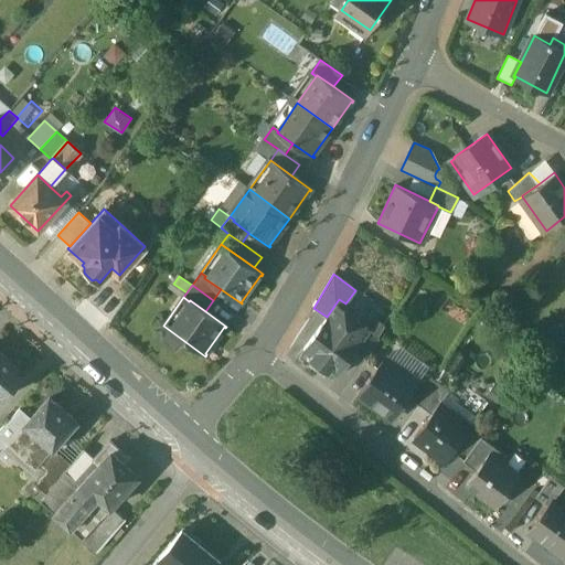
[(345,304),(339,299),(327,317),(302,350),(304,351),(306,359),(315,359),(337,375),(354,352),(370,330),(355,319),(359,315),(345,304)]
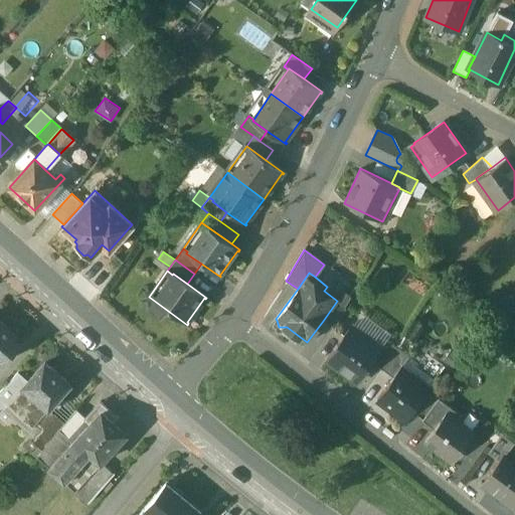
[(337,301),(323,321),(333,328),(345,308),(337,301)]
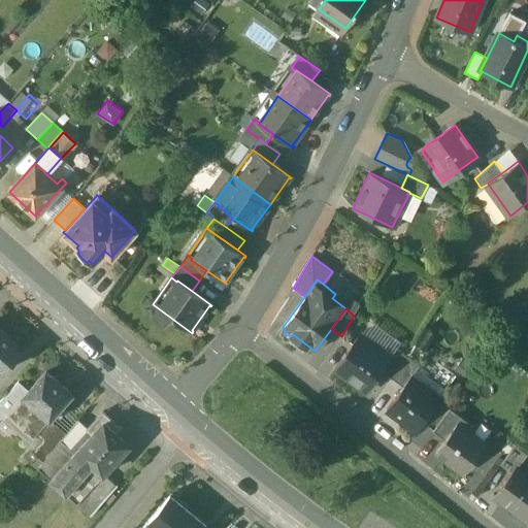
[(0,359),(12,345),(15,342),(0,329),(0,359)]
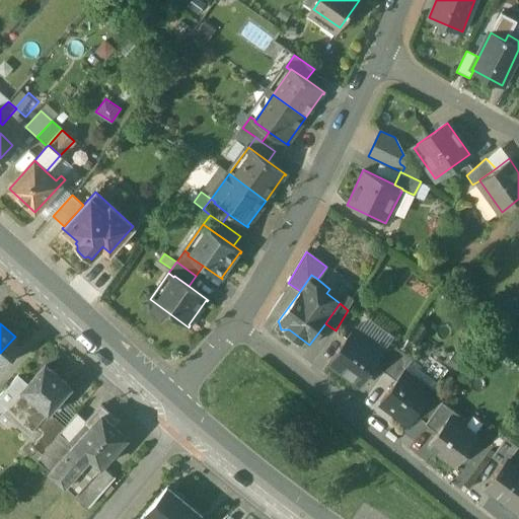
[(384,349),(355,326),(328,362),(360,385),(374,365),(385,350),(384,349)]
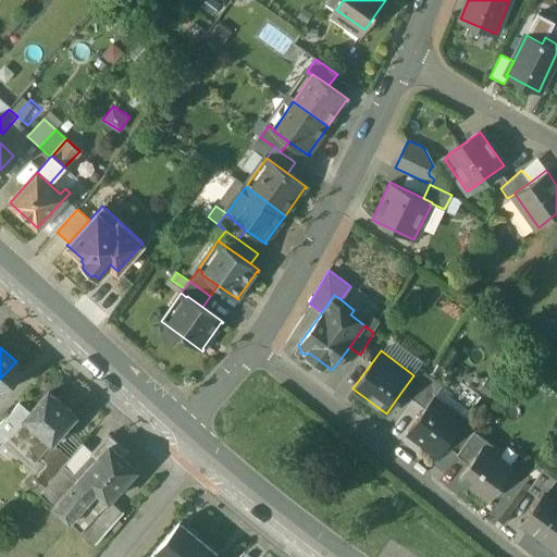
[(13,364),(0,379),(0,387),(4,393),(22,373),(13,364)]
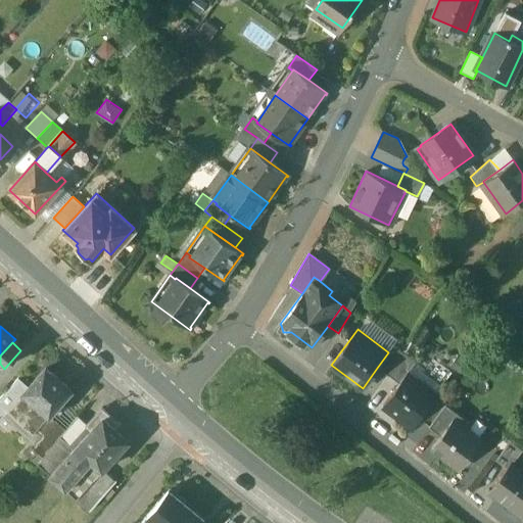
[(388,352),(377,368),(388,375),(403,353),(392,345),(387,351),(388,352)]
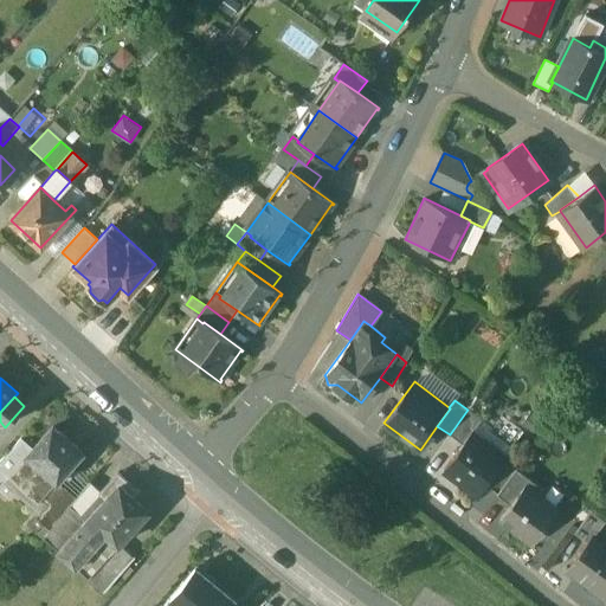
[(468,410),(450,434),(462,445),(469,434),(470,436),(481,420),(468,410)]
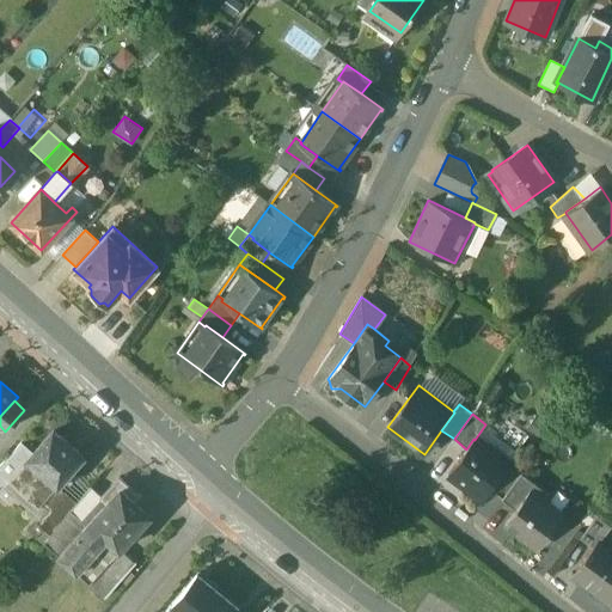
[(32,451),(25,459),(56,487),(84,457),(53,429),(32,451)]
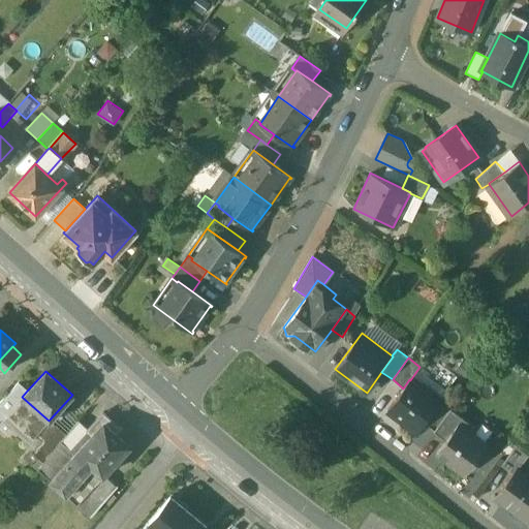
[(410,380),(409,379),(403,389),(387,410),(416,432),(439,402),(410,380)]
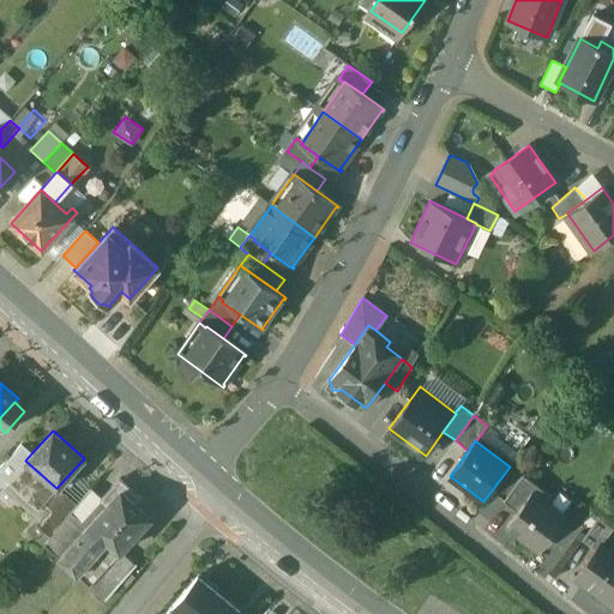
[(56,488),(25,461),(32,452),(22,443),(0,469),(0,476),(37,510),(56,488)]
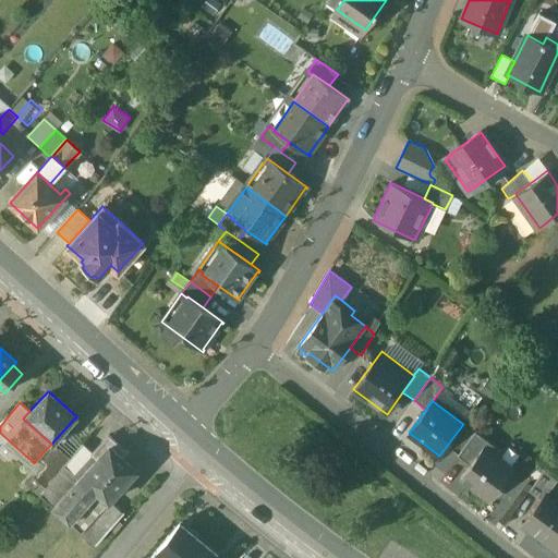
[(500,450),(475,432),(458,456),(469,465),(459,477),(487,499),(511,468),(496,456),(500,450)]
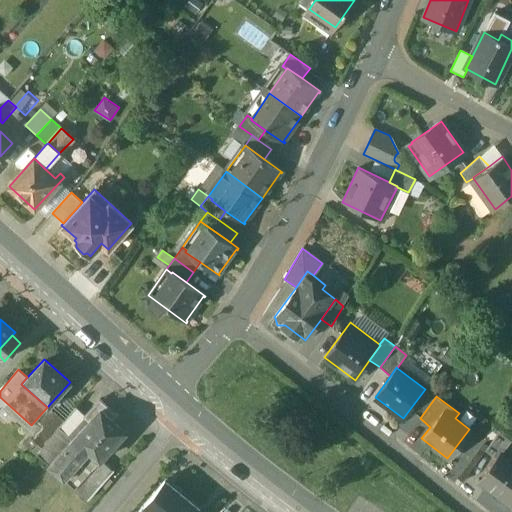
[(116,414),(99,398),(84,414),(85,415),(90,420),(74,437),(89,450),(99,459),(100,460),(100,459),(125,432),(111,419),(116,414)]
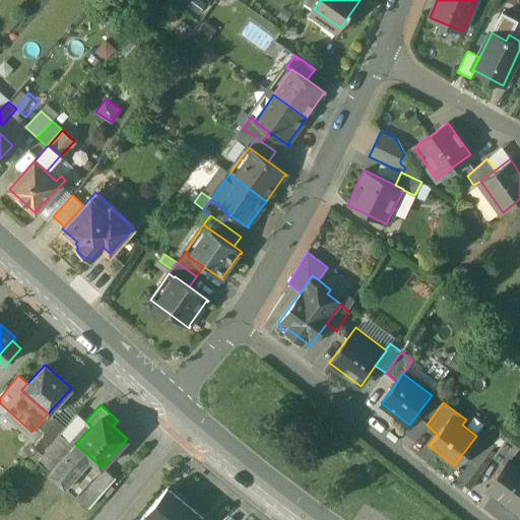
[(85,420),(76,413),(64,428),(61,433),(69,441),(86,421),(85,420)]
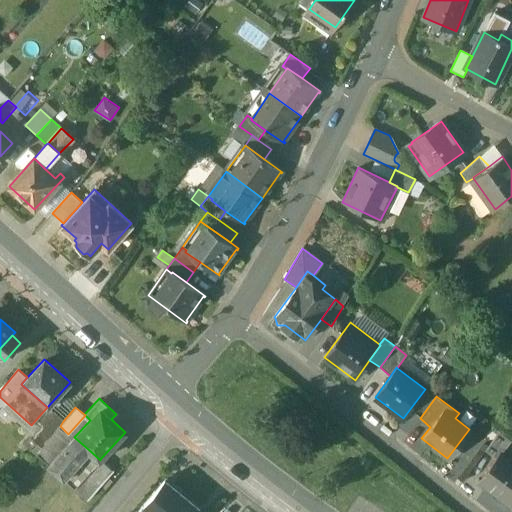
[(51,411),(28,438),(41,449),(60,426),(63,421),(51,411)]
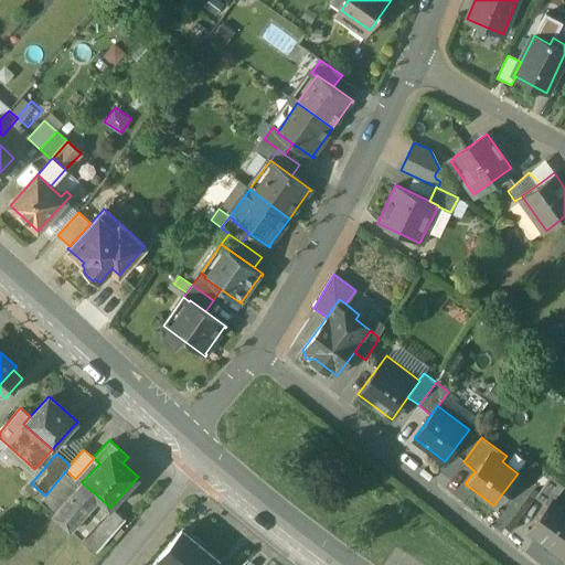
[(45,496),(41,501),(54,514),(82,482),(99,464),(94,458),(75,479),(66,470),(45,496)]
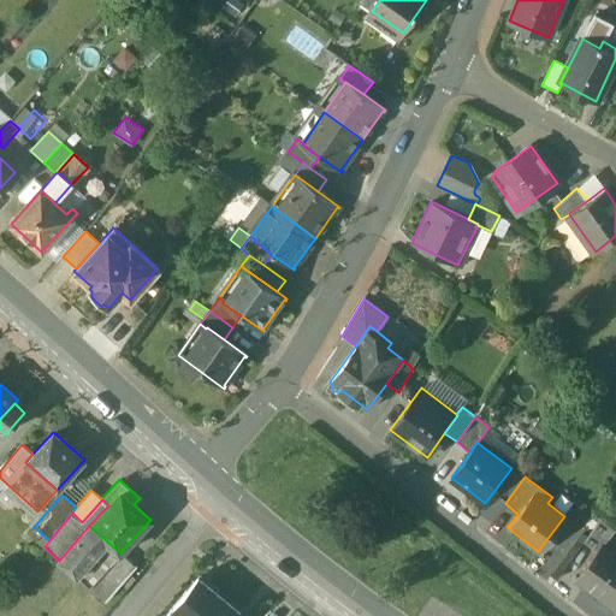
[(615,527),(600,515),(581,540),(596,551),(600,543),(603,544),(615,527)]
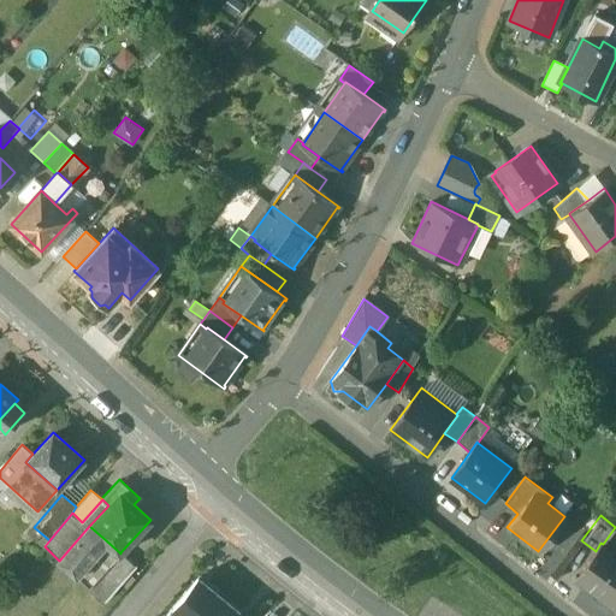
[(89,526),(59,561),(89,587),(101,573),(89,562),(107,542),(89,526)]
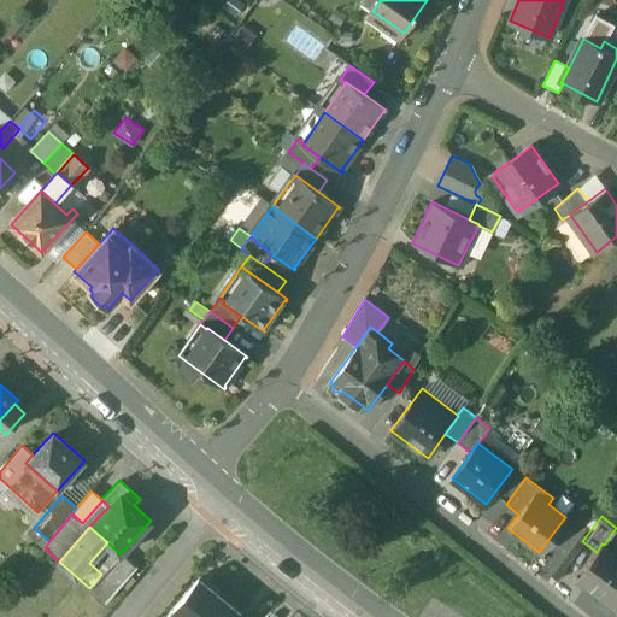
[(107,542),(89,563),(101,574),(119,553),(107,542)]
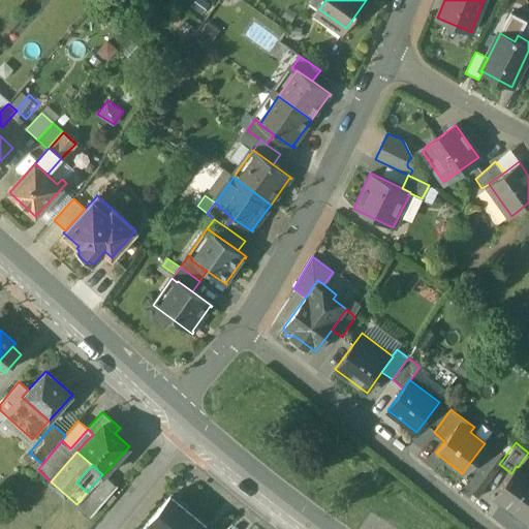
[(528,476),(518,467),(516,466),(511,473),(497,491),(511,501),(507,505),(528,521),(528,518),(528,476)]
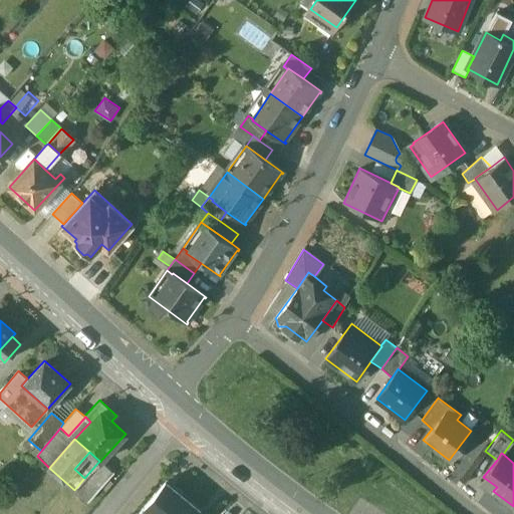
[(84,478),(74,490),(87,502),(113,473),(100,461),(100,462),(99,461),(84,478)]
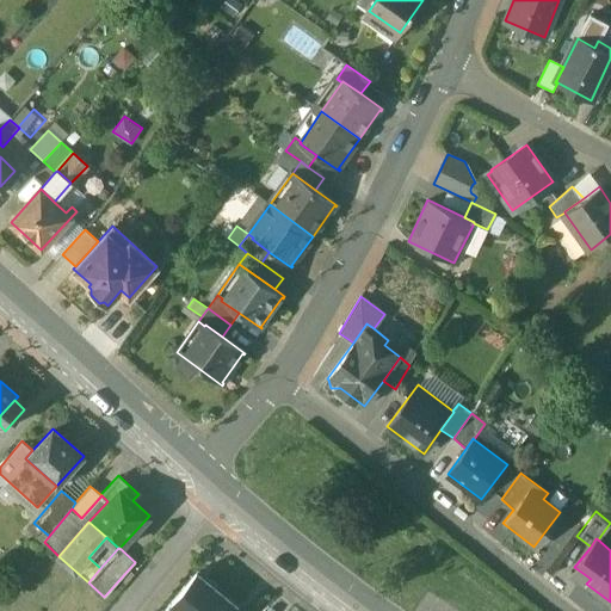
[(234,610),(239,606),(197,572),(171,604),(179,610),(234,610)]
